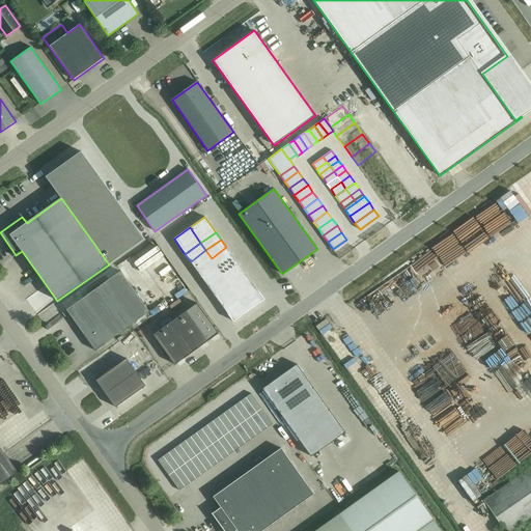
[(212,258),(217,266),(232,255),(226,247),(212,258)]
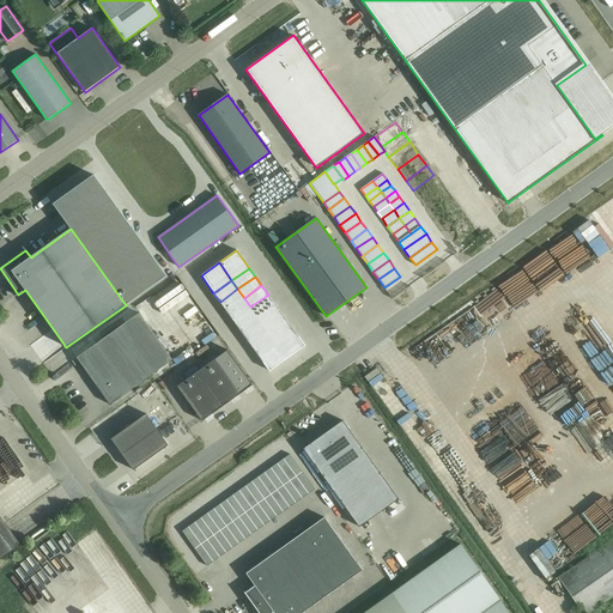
[(244,298),(237,289),(220,302),(226,310),(244,298)]
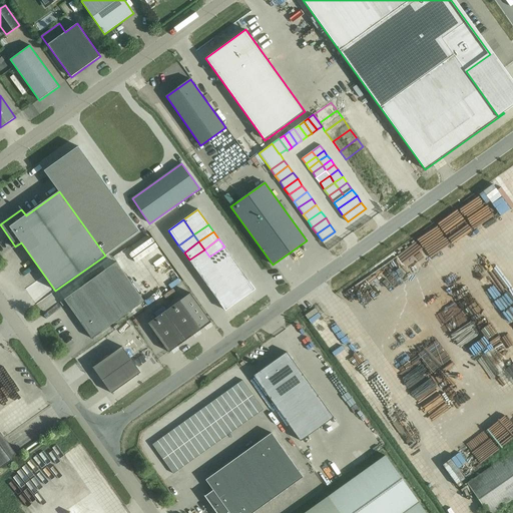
[(230,255),(224,246),(209,257),(216,267),(230,255)]
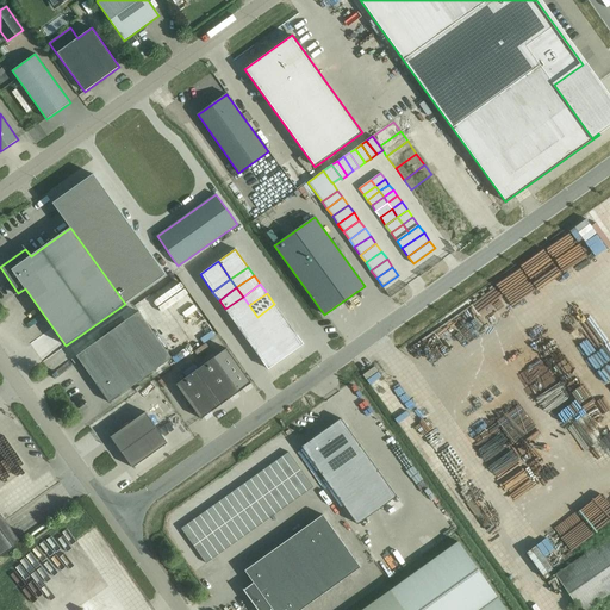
[(225,309),(231,318),(249,305),(243,297),(225,309)]
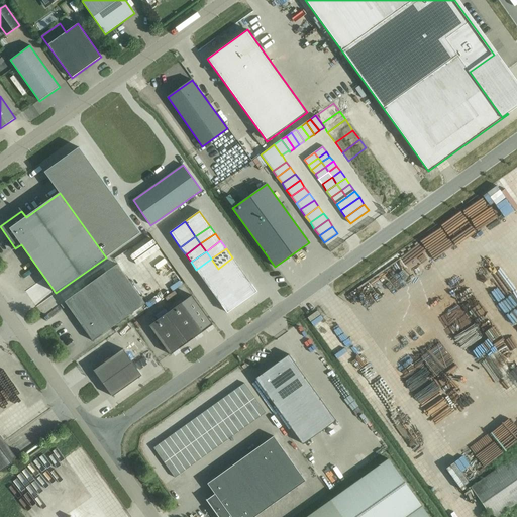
[(218,269),(224,278),(239,267),(232,257),(218,269)]
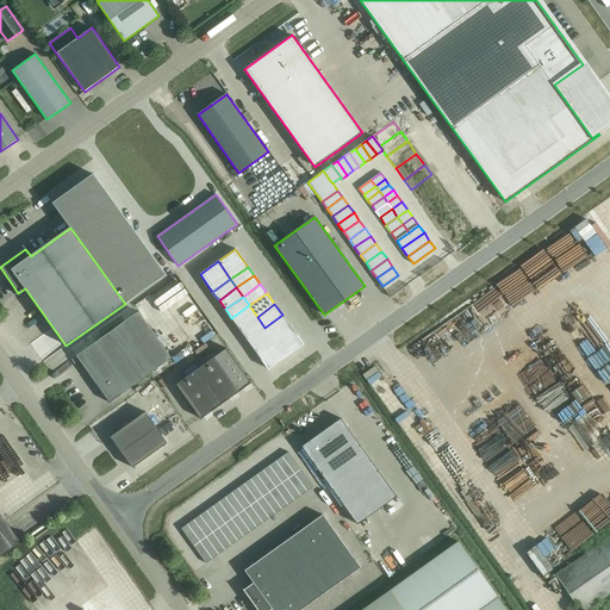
[(257,317),(249,305),(231,318),(240,329),(257,317)]
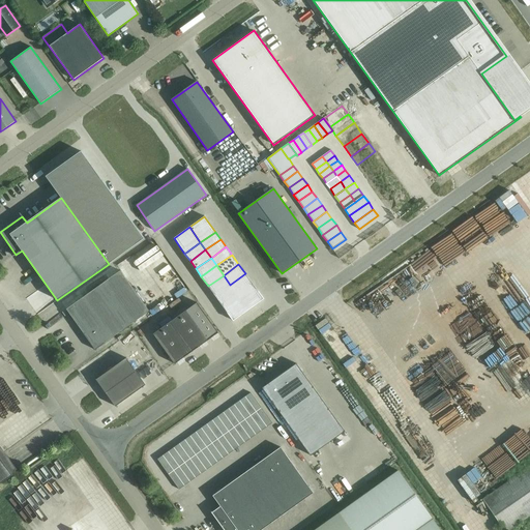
[(95,350),(149,311),(120,270),(66,310),(95,350)]
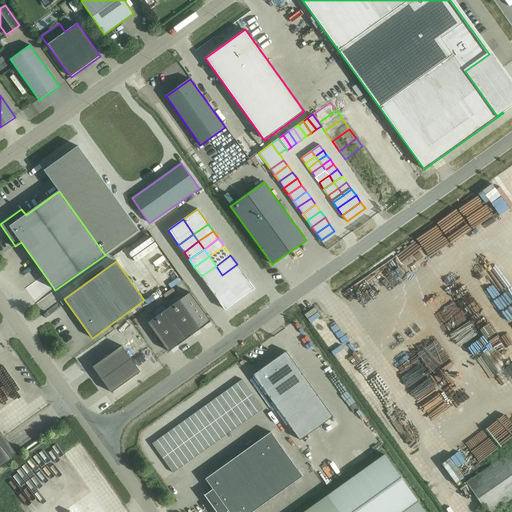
[(244,274),(237,264),(222,275),(229,284),(244,274)]
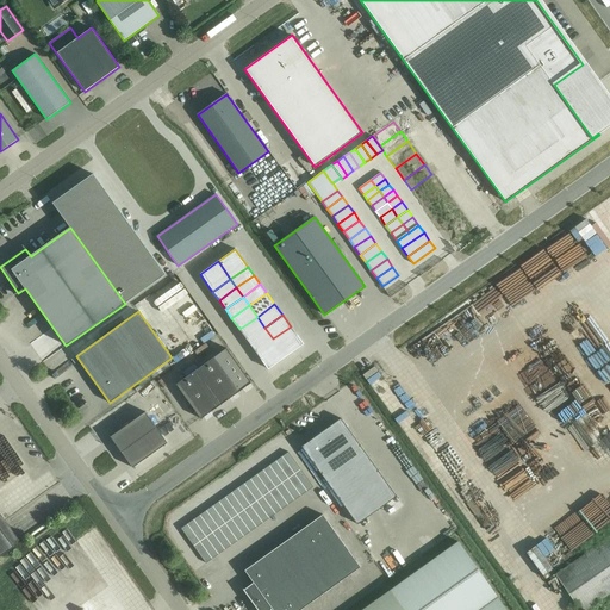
[(240,329),(248,341),(265,328),(257,317),(240,329)]
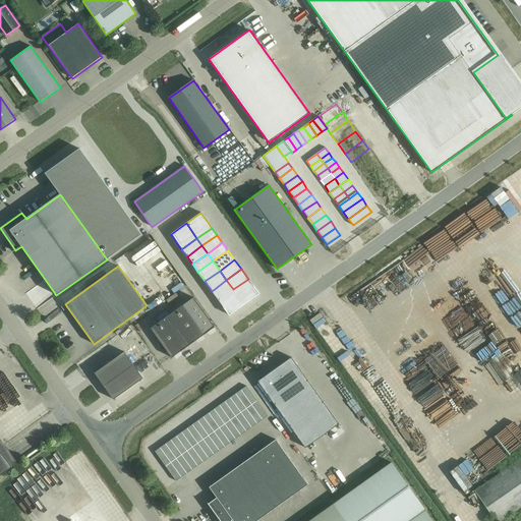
[(244,304),(259,294),(248,279),(233,289),(244,304)]
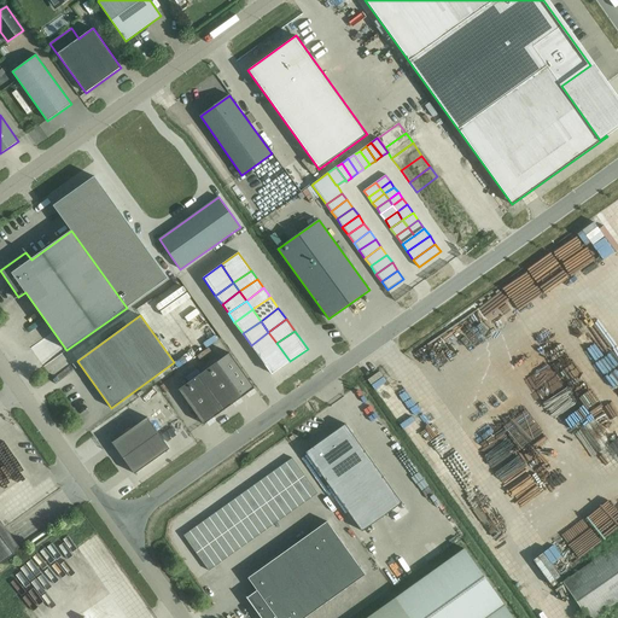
[(277,343),(268,332),(251,345),(258,356),(277,343)]
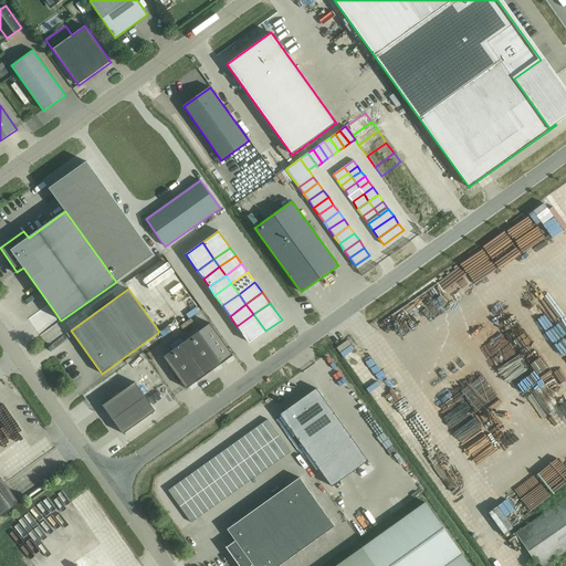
[(27,315),(35,310),(32,305),(24,312),(27,315)]
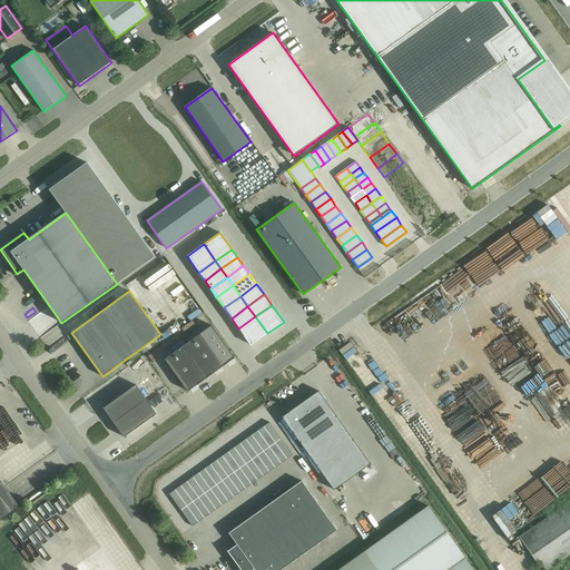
[(255,316),(238,328),(251,345),(267,333),(255,316)]
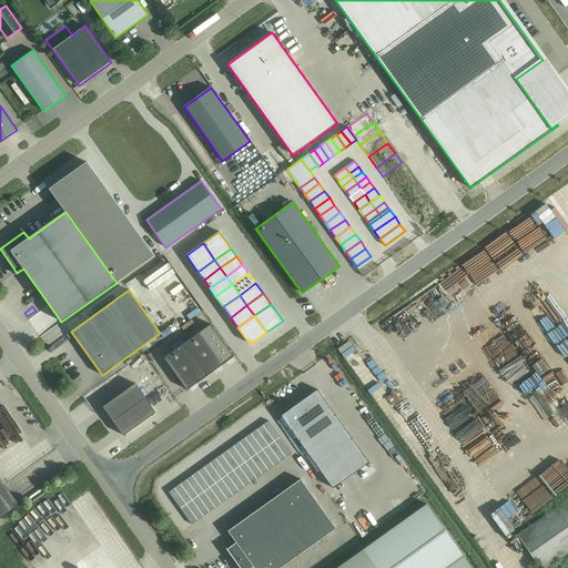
[(200,332),(182,345),(205,377),(223,364),(200,332)]
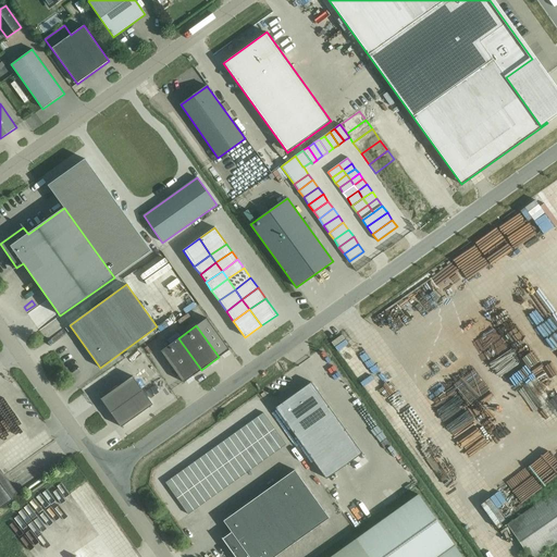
[(178,338),(161,350),(184,383),(201,370),(178,338)]
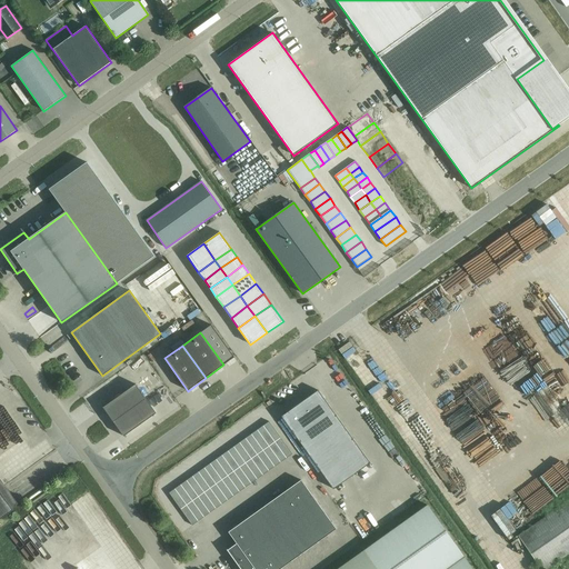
[(72,363),(63,370),(67,375),(76,368),(72,363)]
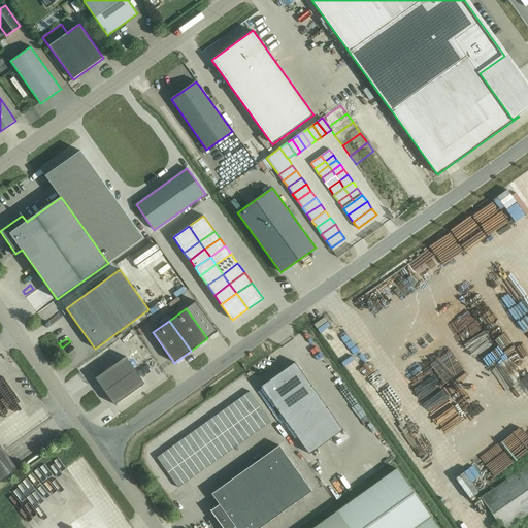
[(126,357),(96,378),(105,392),(135,370),(126,357)]
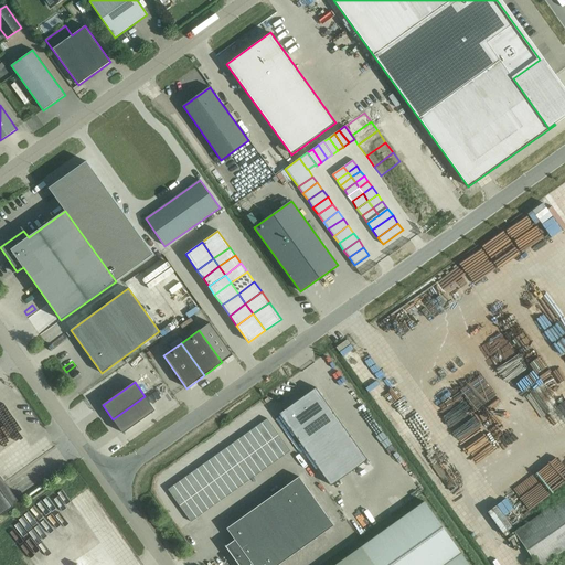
[(316,387),(279,414),(331,486),(354,469),(368,460),(316,387)]
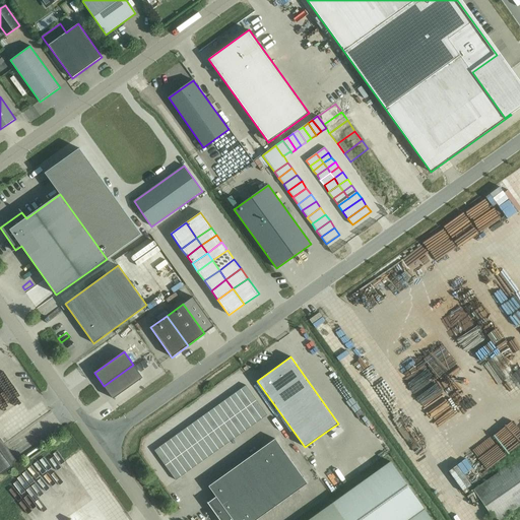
[(133,365),(104,386),(113,399),(143,378),(133,365)]
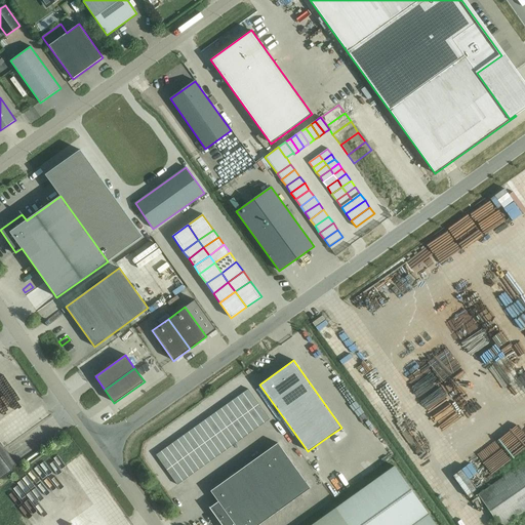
[(258,404),(248,389),(243,393),(253,408),(258,404)]
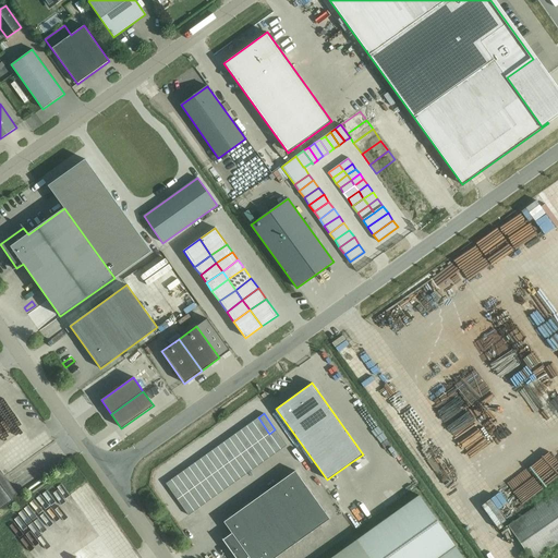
[(258,417),(252,422),(264,437),(269,434),(258,417)]
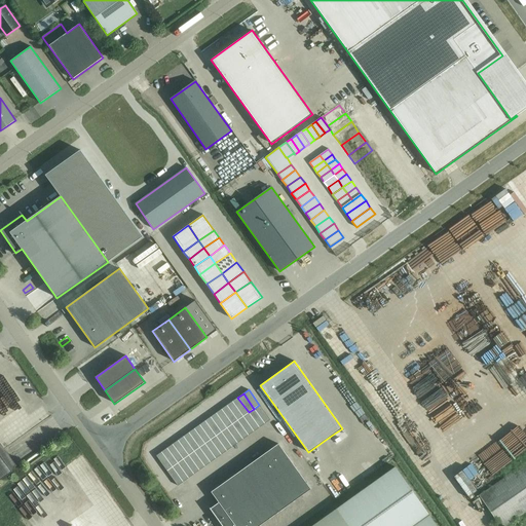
[(242,416),(249,412),(237,398),(232,402),(242,416)]
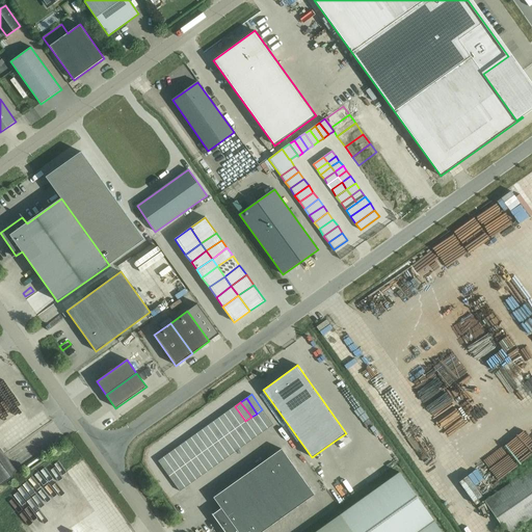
[(163,409),(165,413),(175,407),(171,403),(163,409)]
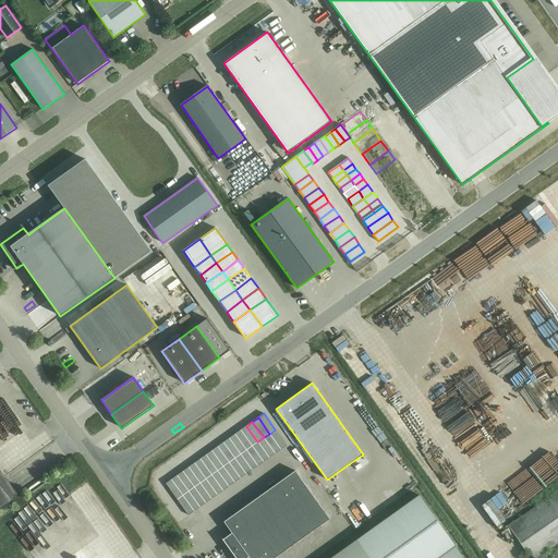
[(257,441),(246,426),(241,429),(252,446),(257,441)]
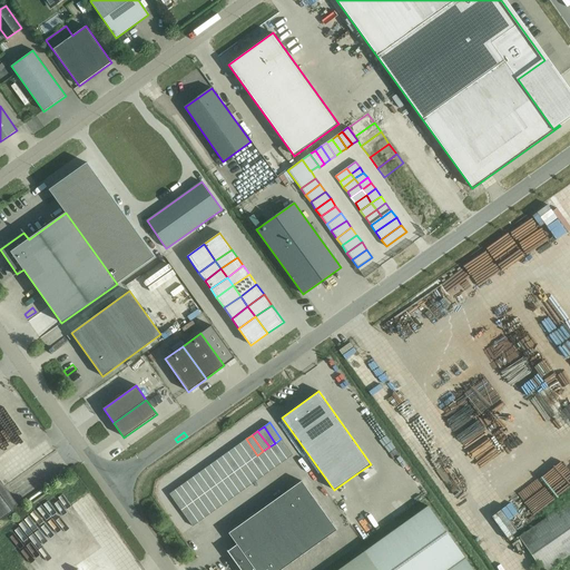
[(257,455),(246,439),(239,443),(252,460),(257,455)]
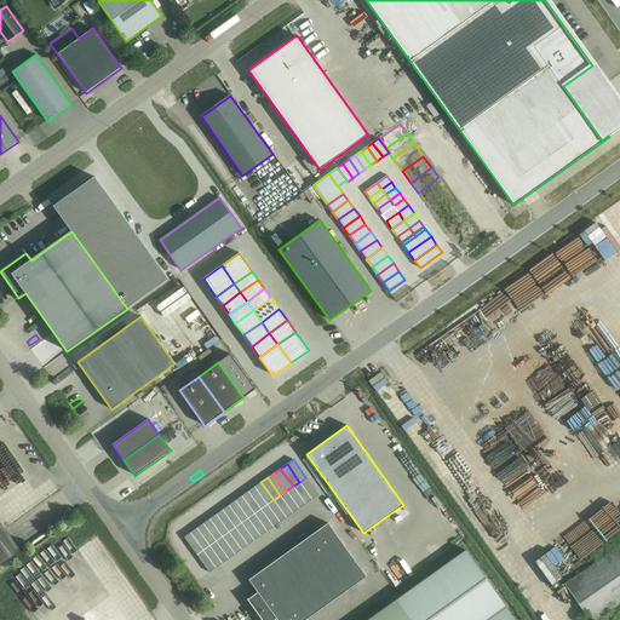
[(299,482),(313,499),(319,494),(305,477),(299,482)]
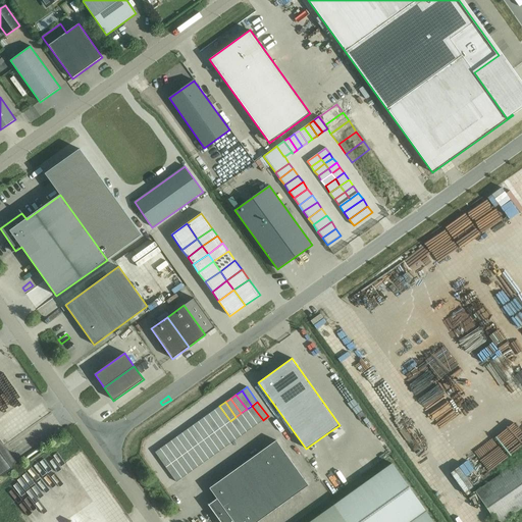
[(219,406),(214,410),(225,425),(230,421),(219,406)]
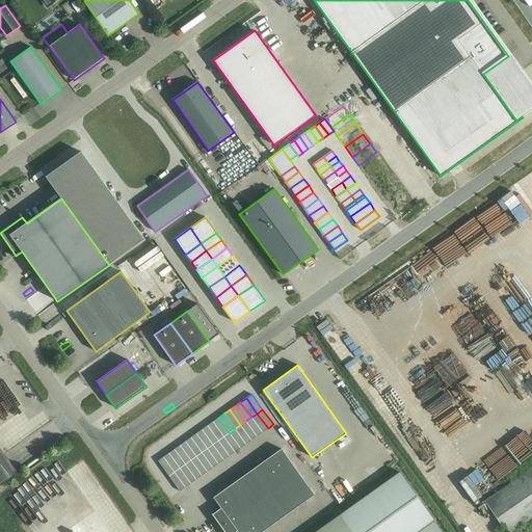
[(257,414),(251,417),(262,432),(268,428),(257,414)]
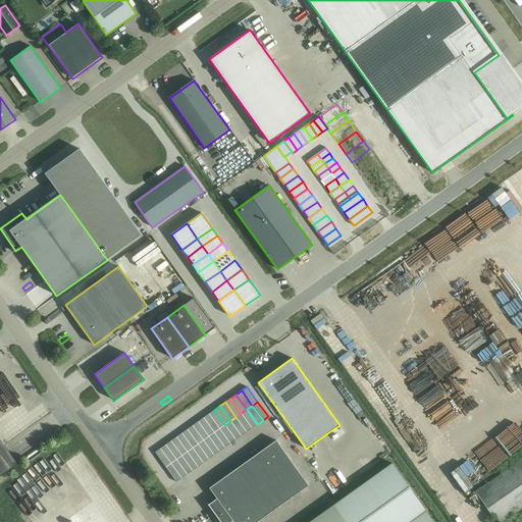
[(247,409),(241,413),(252,428),(257,424),(247,409)]
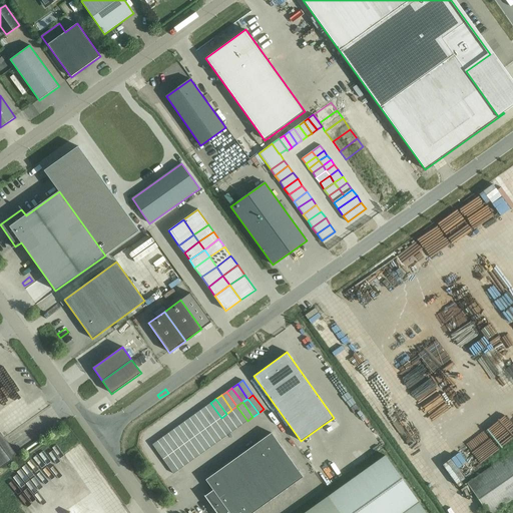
[(215,421),(221,418),(210,403),(205,407),(215,421)]
